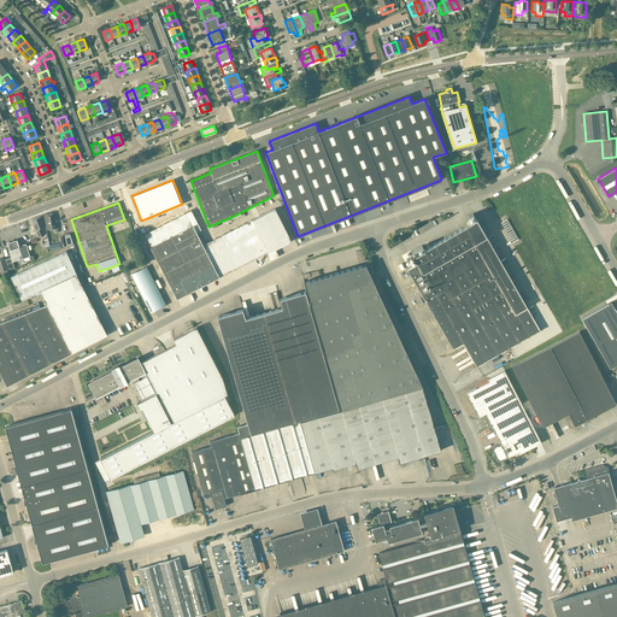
[(191,210),(145,235),(146,239),(154,254),(159,265),(168,281),(177,299),(192,292),(229,272),(268,253),(275,250),(291,241),(275,209),(210,241),(203,245),(201,244),(197,233),(201,230),(191,210)]
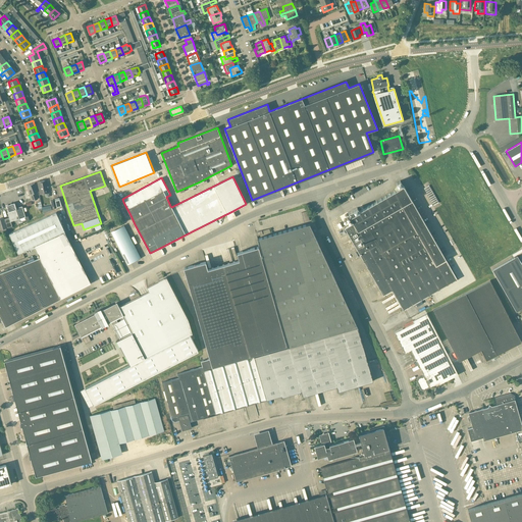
[(40,195),(49,193),(47,180),(38,183),(40,195)]
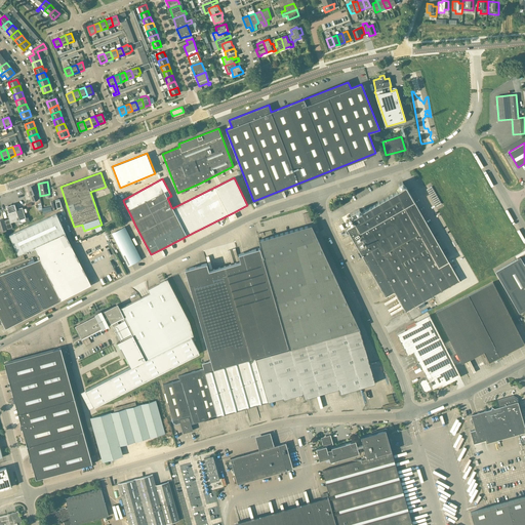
[(459,281),(406,187),(405,187),(402,182),(398,185),(400,189),(401,189),(401,190),(361,212),(359,209),(350,214),(352,217),(352,218),(356,225),(347,230),(386,297),(394,292),(405,313),(459,281)]
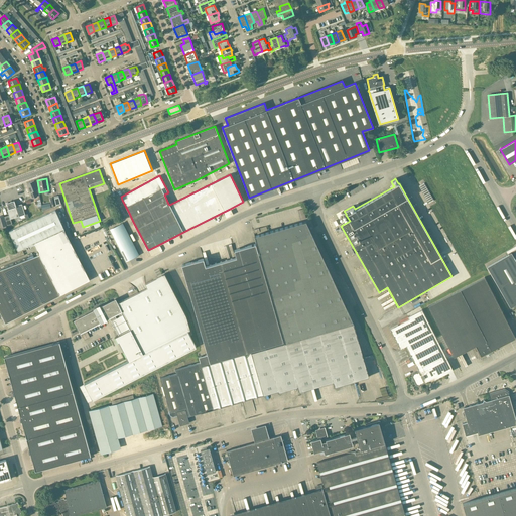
[(32,199),(37,197),(35,190),(37,189),(34,181),(26,184),(32,199)]
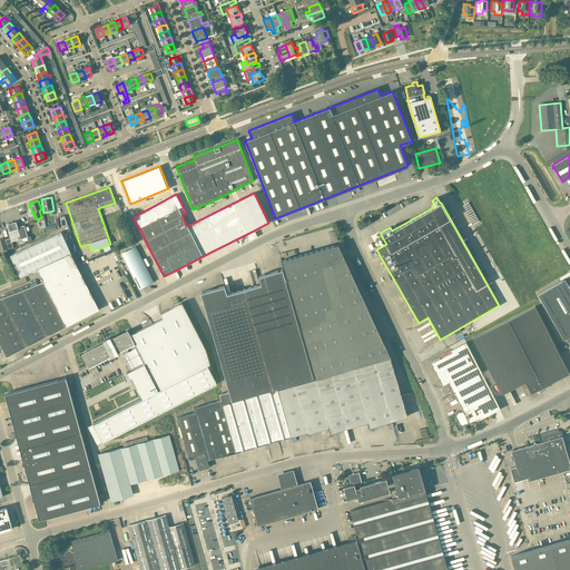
[(472,224),(478,220),(469,202),(463,205),(472,224)]
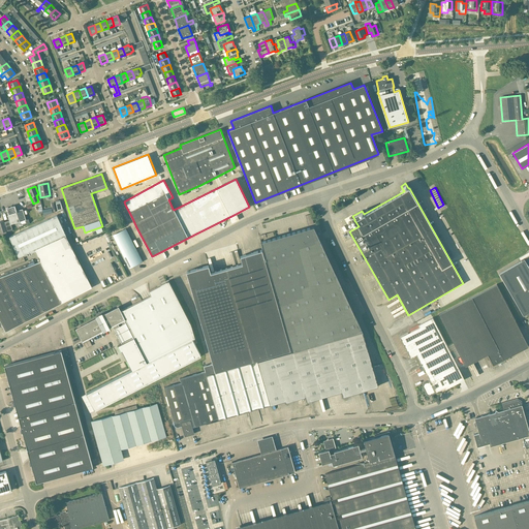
[(57,211),(63,209),(60,200),(55,201),(56,203),(51,204),(53,212),(57,211)]
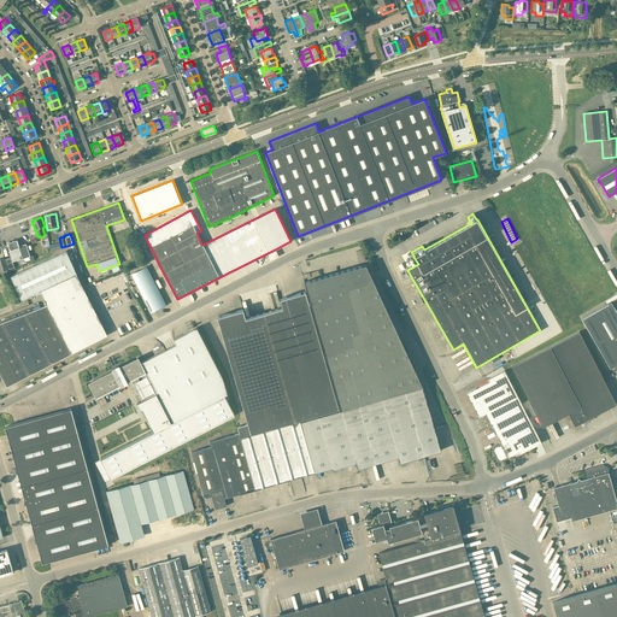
[(12,263),(12,262),(13,264),(21,263),(19,260),(30,257),(27,244),(19,246),(17,240),(7,242),(10,251),(9,251),(12,263)]
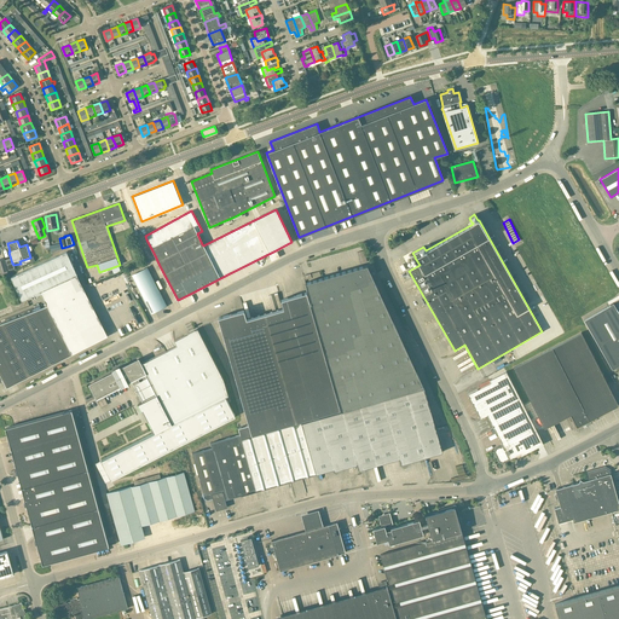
[(0,374),(7,388),(94,342),(63,283),(77,276),(67,252),(11,277),(22,300),(40,291),(47,306),(34,311),(33,308),(5,319),(6,322),(0,324),(0,374)]
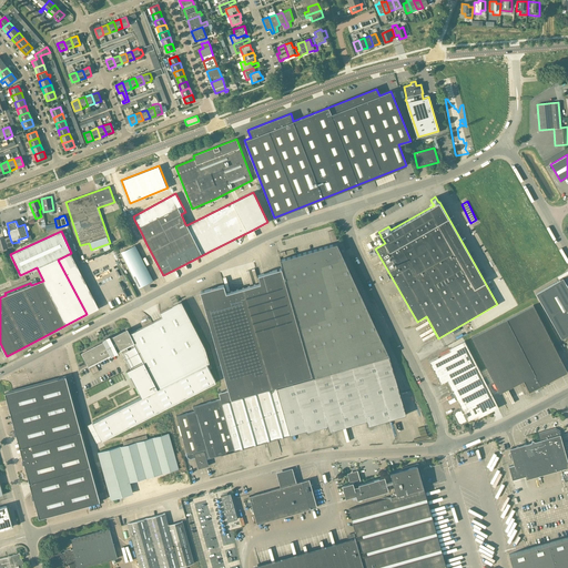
[(219,393),(220,399),(193,407),(194,412),(176,416),(188,457),(190,458),(195,457),(199,468),(209,466),(205,455),(206,455),(208,456),(305,428),(306,432),(327,425),(328,430),(366,421),(368,425),(406,415),(388,355),(336,244),(280,260),(287,285),(286,285),(281,269),(257,275),(260,283),(226,293),(224,285),(200,292),(227,391),(219,393)]
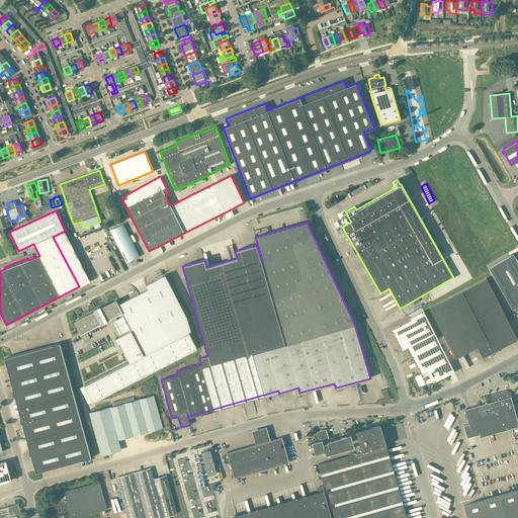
[(108,234),(111,233),(126,262),(140,256),(123,224),(110,231),(108,227),(105,229),(108,234)]
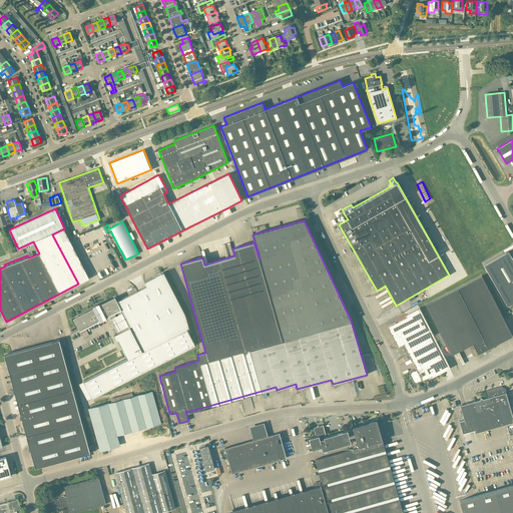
[(512,260),(508,251),(484,266),(507,307),(512,303),(512,260)]
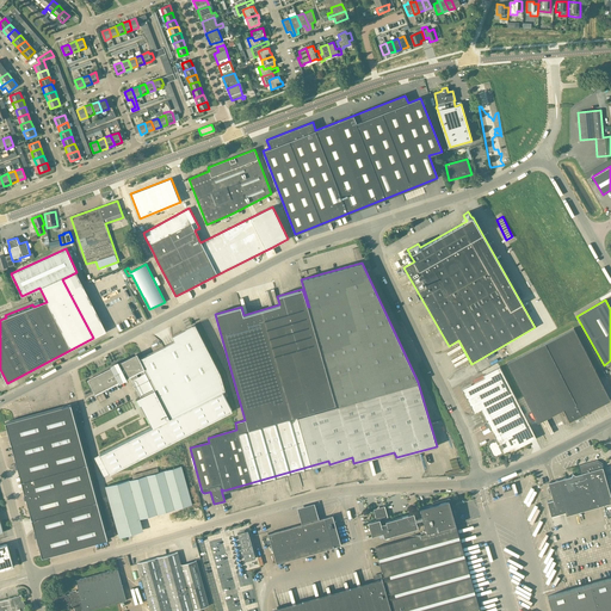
[(136,355),(88,380),(96,393),(119,381),(119,382),(125,378),(125,377),(129,375),(140,395),(136,397),(140,405),(141,403),(153,427),(100,455),(110,474),(232,411),(222,392),(224,390),(220,374),(195,325),(172,337),(174,340),(139,359),(136,355)]
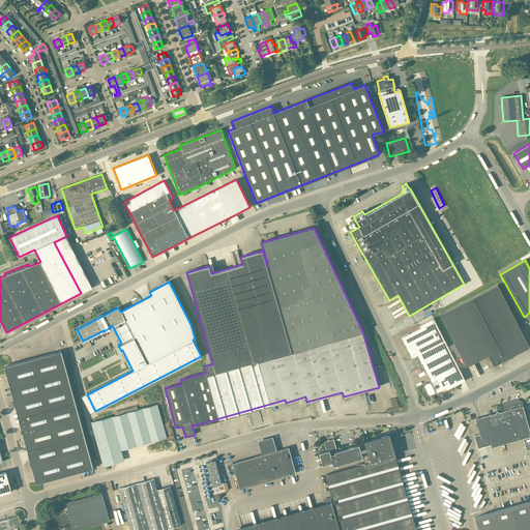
[(529,347),(497,285),(439,315),(466,366),(489,355),(494,365),(529,347)]
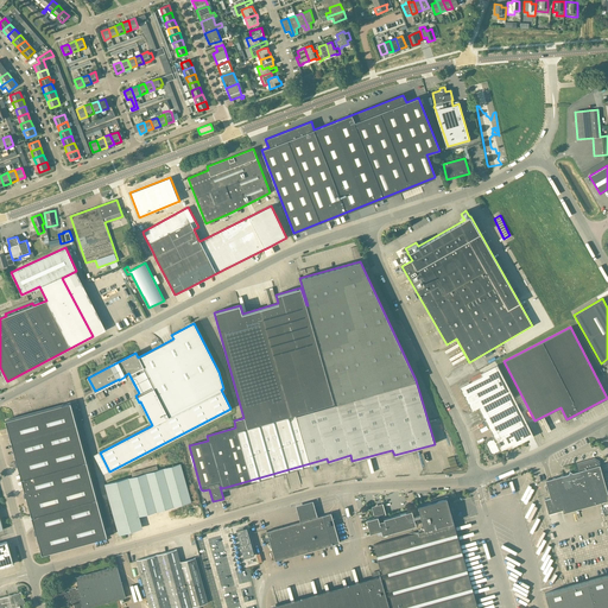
[(479,407),(493,436),(486,441),(485,444),(489,454),(494,456),(505,450),(505,448),(511,445),(512,448),(533,436),(496,366),(481,374),(482,377),(460,388),(472,411),(479,407)]
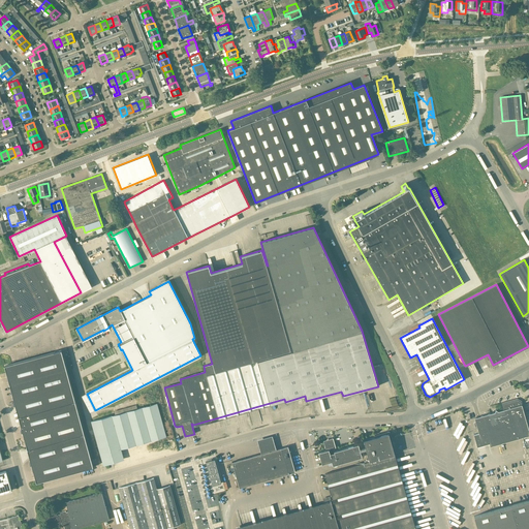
[(4,366),(36,483),(93,467),(61,350),(4,366)]
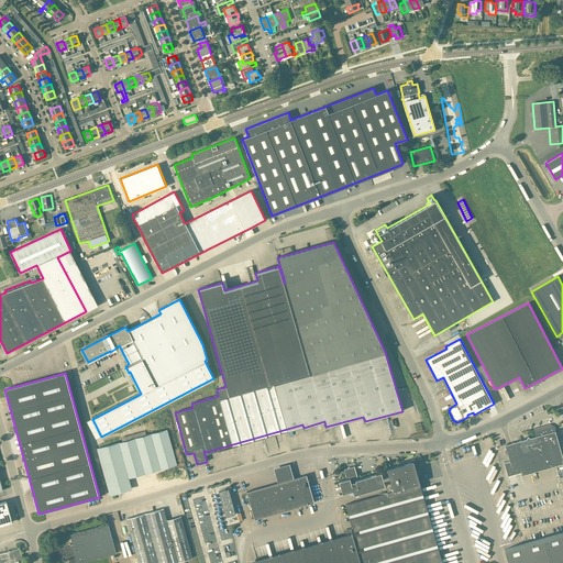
[(556,465),(558,465),(559,467),(562,465),(562,459),(554,428),(550,426),(533,430),(536,437),(530,438),(528,437),(526,439),(505,445),(506,449),(505,449),(505,451),(506,455),(507,456),(508,461),(504,463),(508,476),(520,472),(521,475),(556,465)]
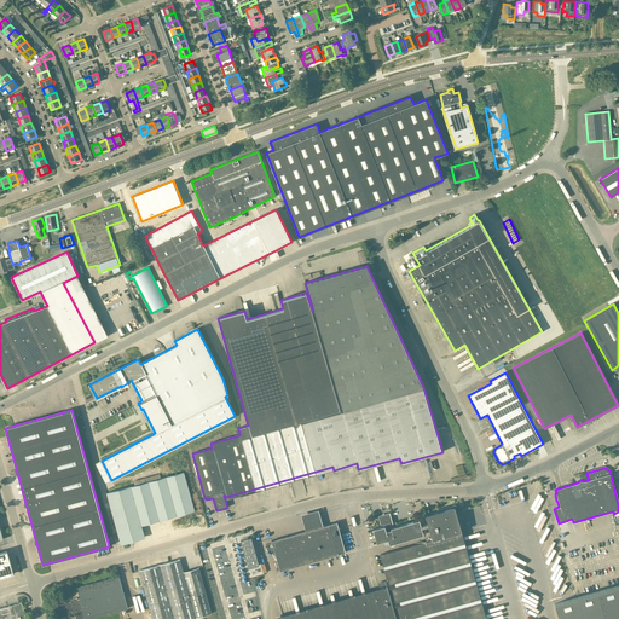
[(184,472),(108,493),(121,544),(133,542),(129,530),(195,512),(184,472)]
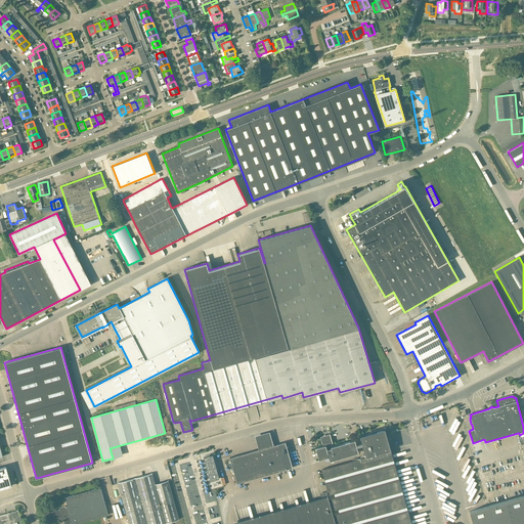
[(411,523),(391,450),(386,434),(385,429),(360,436),(365,457),(321,470),(337,523),(411,523)]
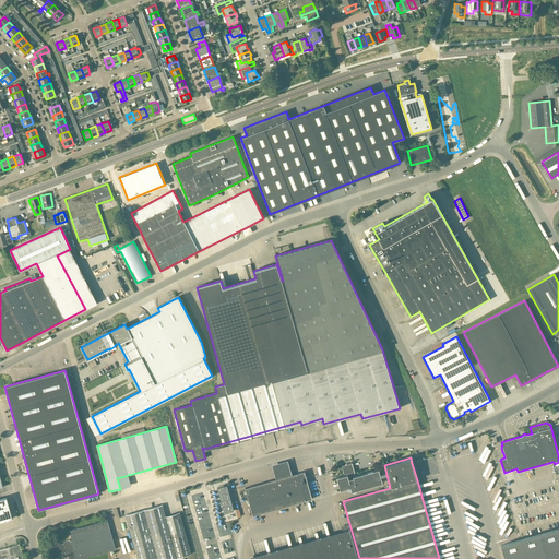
[(382,483),(378,470),(353,477),(352,472),(346,473),(347,475),(336,478),(340,490),(351,488),(352,491),(382,483)]
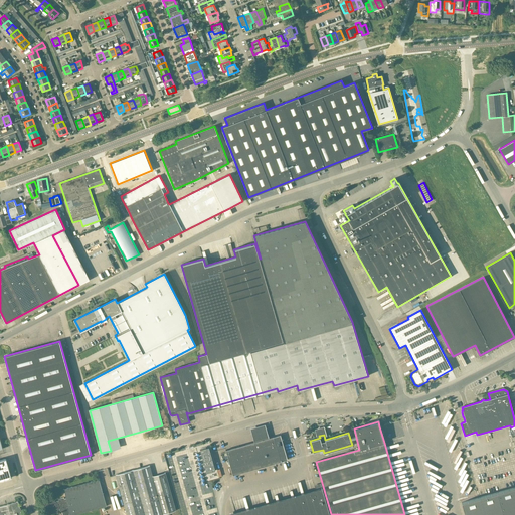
[(282,440),(280,435),(225,450),(232,475),(287,460),(282,440)]
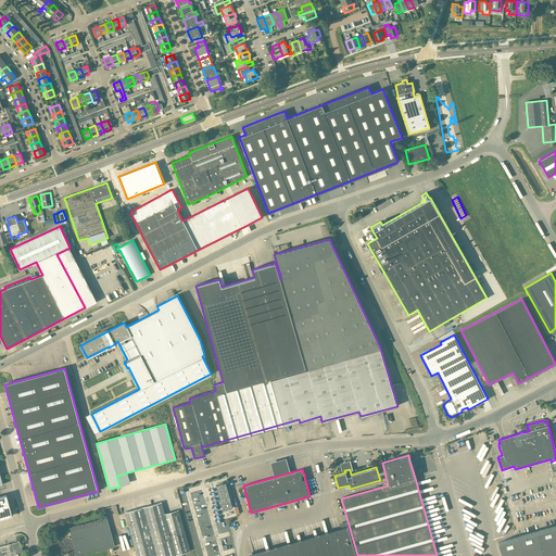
[(216,485),(223,510),(232,508),(226,483),(223,483),(216,485)]
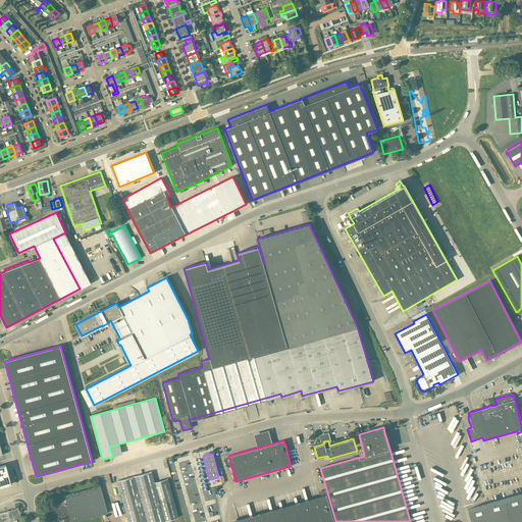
[(0,466),(0,486),(11,484),(10,481),(11,481),(10,478),(9,478),(6,465),(0,466)]
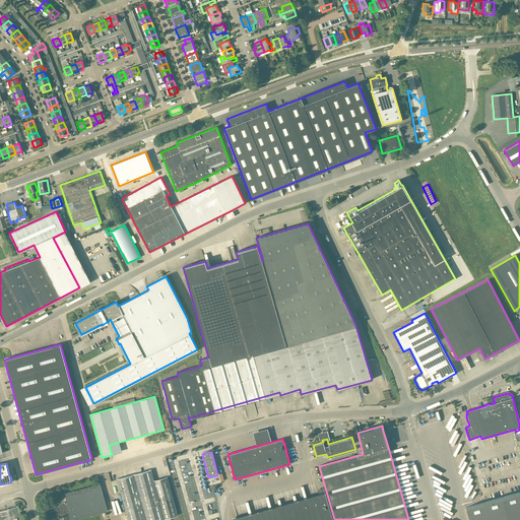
[(178,516),(167,477),(153,480),(151,470),(117,479),(127,519),(165,519),(178,516)]
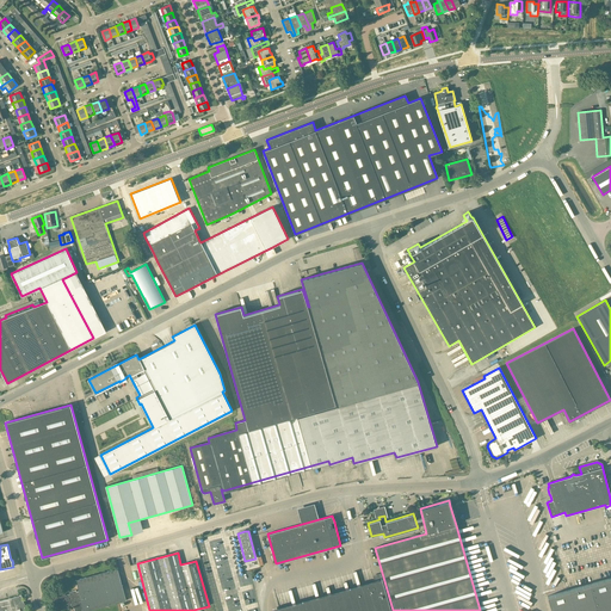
[(213,567),(204,567),(215,602),(217,603),(216,605),(217,610),(218,610),(221,609),(220,608),(220,606),(221,608),(224,606),(223,604),(226,599),(226,594),(228,591),(230,591),(233,587),(238,590),(235,593),(240,593),(239,591),(238,591),(240,586),(239,586),(239,582),(223,582),(220,580),(221,578),(218,578),(217,575),(213,572),(213,567)]
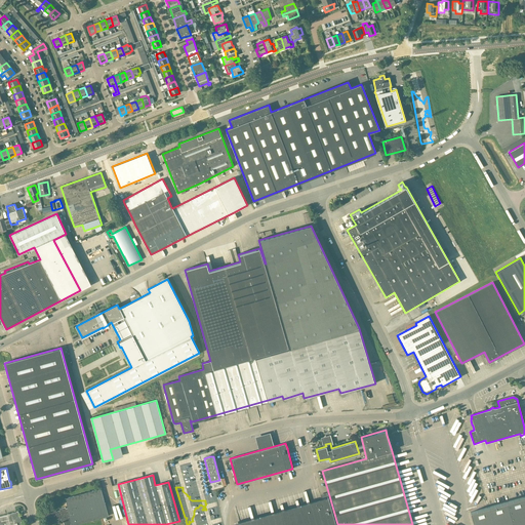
[(75,524),(109,516),(101,488),(65,498),(68,508),(66,509),(65,508),(59,509),(59,511),(56,512),(53,511),(49,512),(47,514),(46,517),(47,521),(50,523),(53,524),(56,523),(58,520),(61,522),(63,522),(64,524),(75,524)]
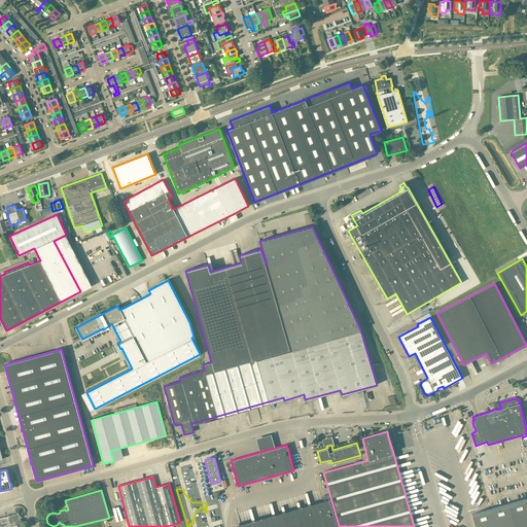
[(525,526),(526,497),(489,508),(471,514),(475,526),(525,526)]
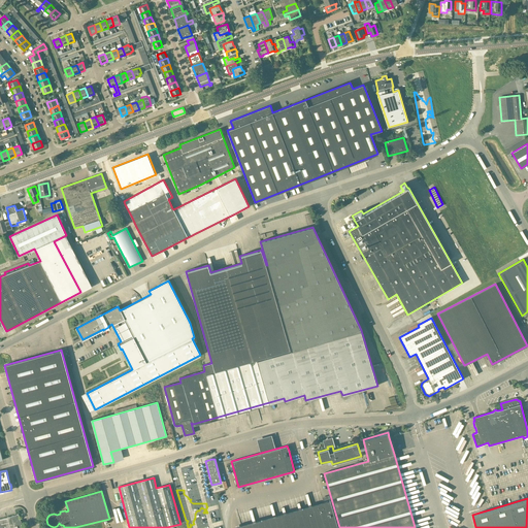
[(337,527),(331,502),(237,527),(337,527)]
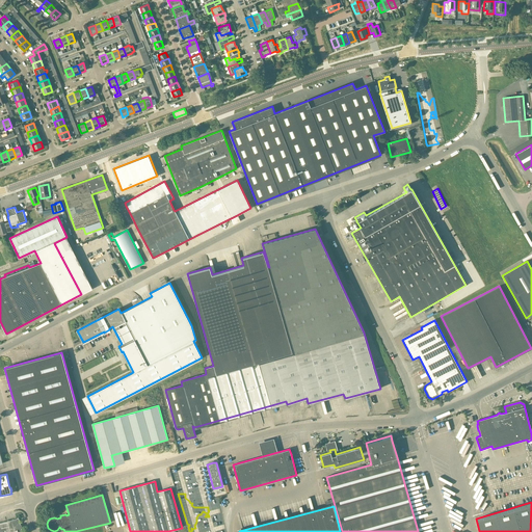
[(0,531),(21,531),(22,531),(19,519),(0,523),(0,531)]
